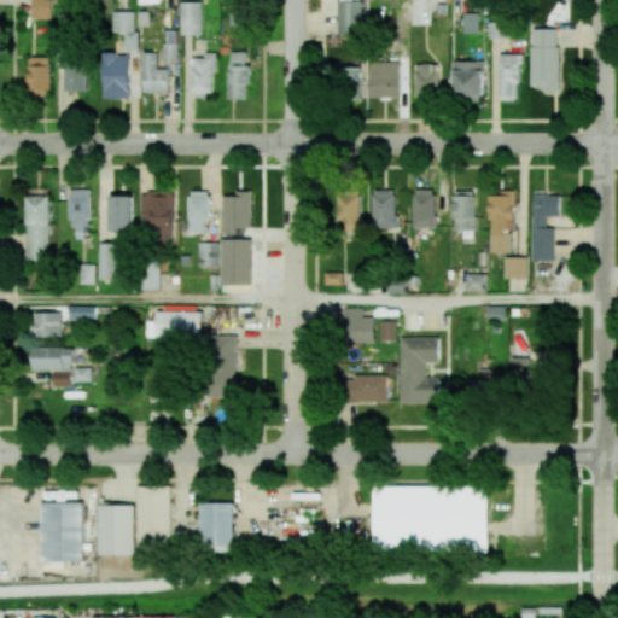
[(31,0),(31,18),(52,18),(52,0),(31,0)]
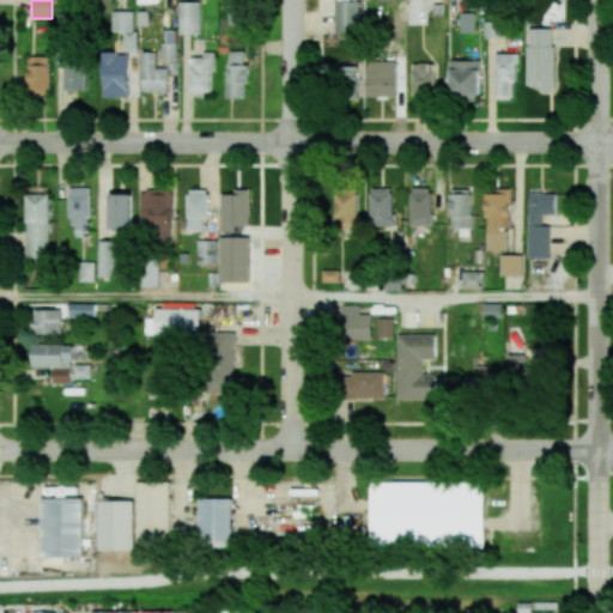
[(335,0),(337,34),(359,34),(358,0),(335,0)]
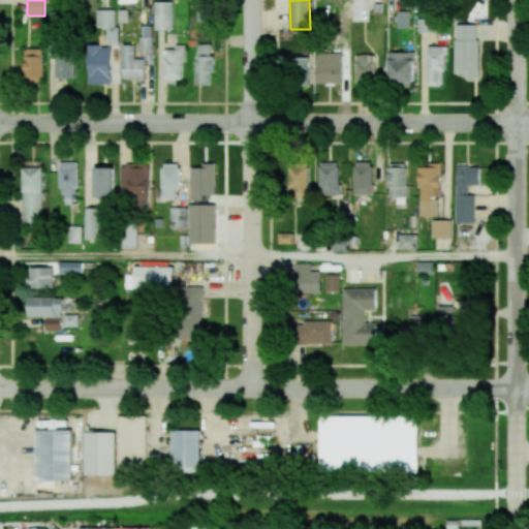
[(173,1),(154,1),(155,30),(174,30),(173,1)]
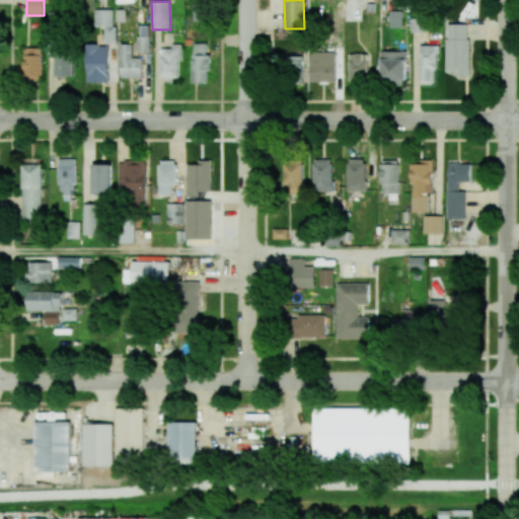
[(194,21),(206,21),(207,4),(194,4),(194,21)]
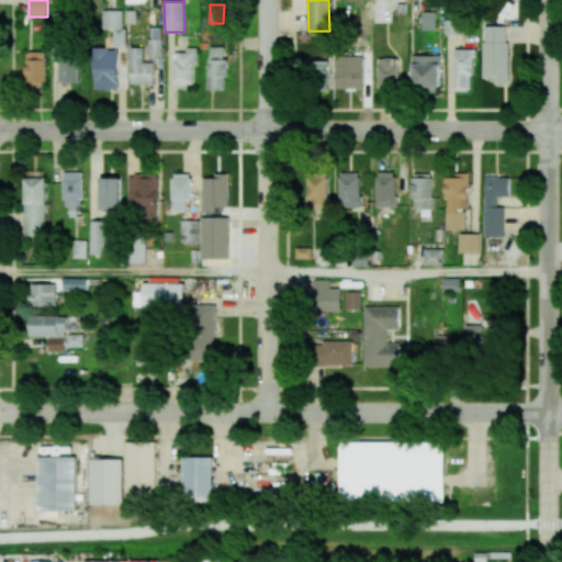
[(103,10),(103,29),(113,29),(113,46),(124,46),(124,10),(103,10)]
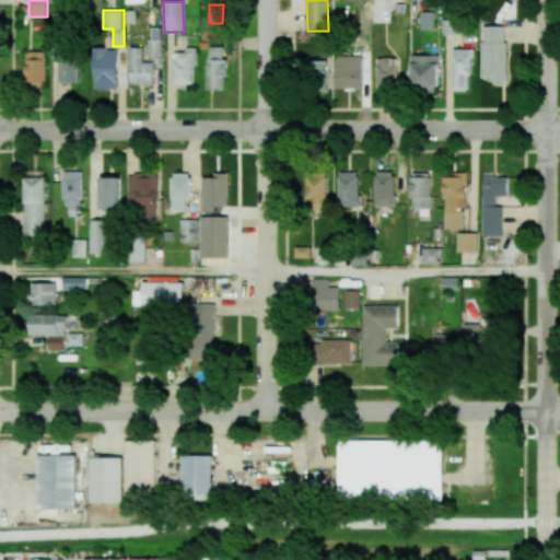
[(434,30),(434,12),(421,11),(420,28),(434,30)]
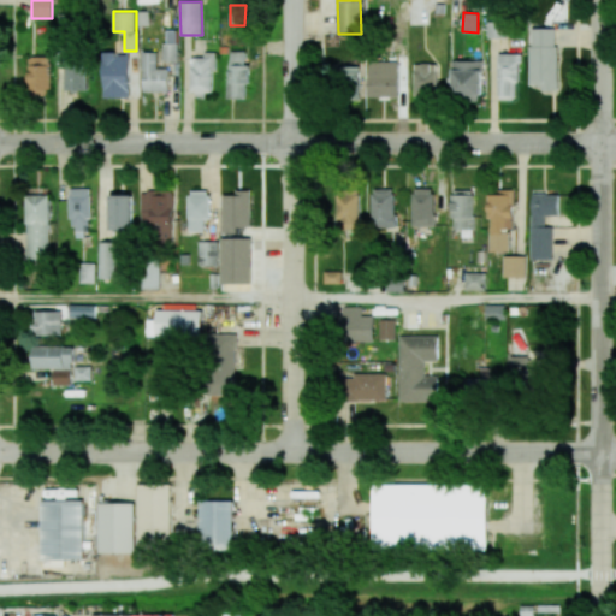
[(529,86),(542,86),(542,92),(557,92),(557,29),(529,28),(529,86)]
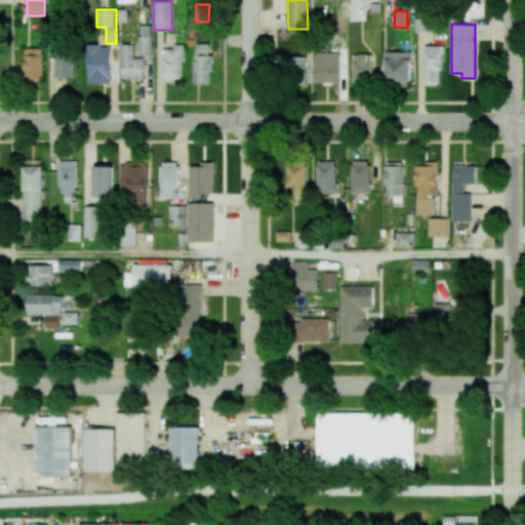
[(140,52),(151,52),(151,27),(140,26),(140,52)]
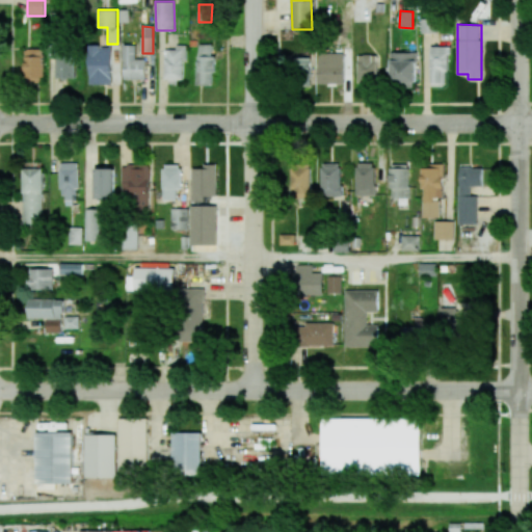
[(212,44),(197,44),(196,85),(214,85),(214,55),(212,55),(212,44)]
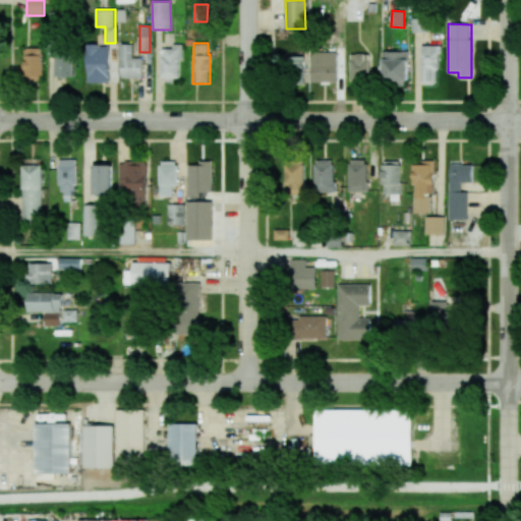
[(121,77),(142,77),(142,58),(133,58),(133,44),(121,44),(121,77)]
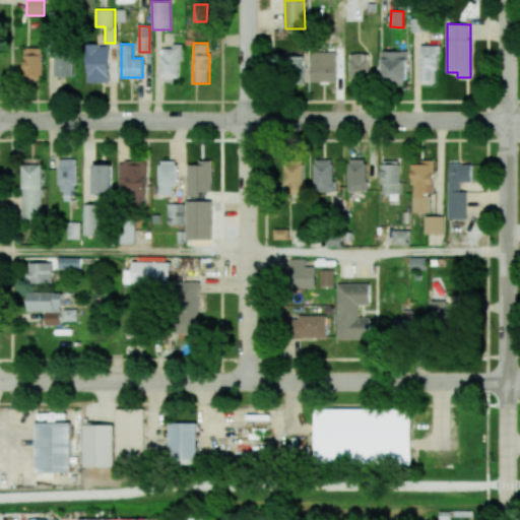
[(163,48),(161,80),(180,81),(181,45),(172,44),(172,49),(163,48)]
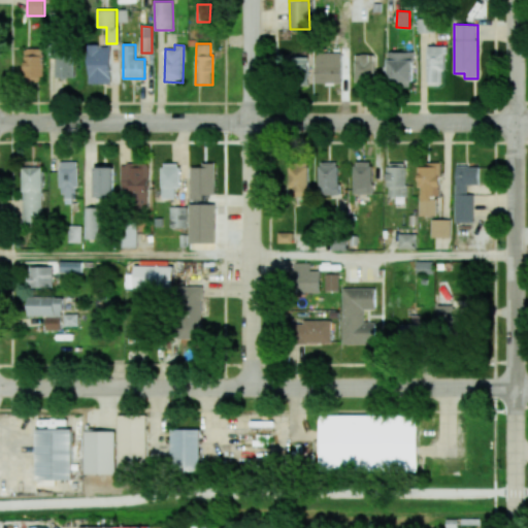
[(111,45),(90,45),(89,84),(110,84),(111,45)]
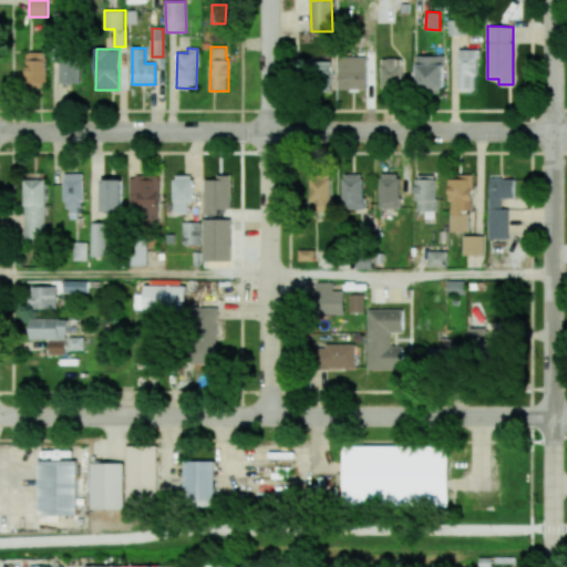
[(477,49),(459,49),(457,92),(476,92),(477,49)]
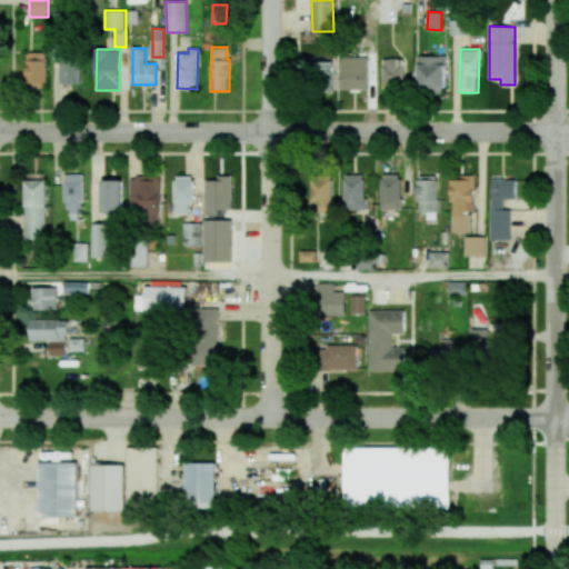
[(47,52),(27,52),(27,88),(47,88),(47,52)]
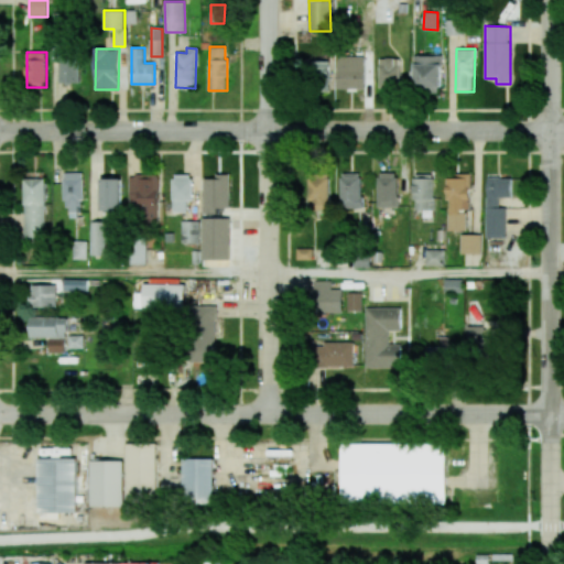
[(414,55),(413,91),(441,93),(442,56),(414,55)]
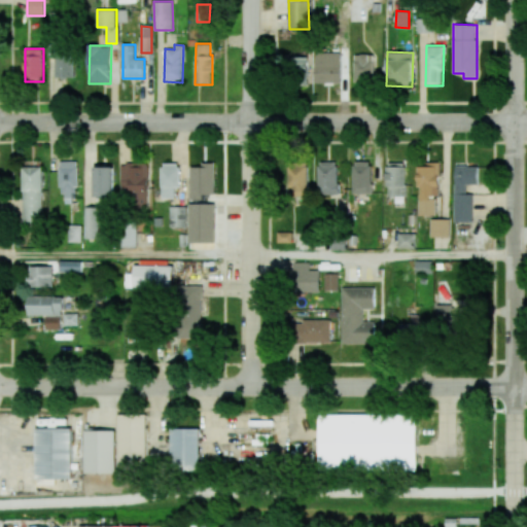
[(315,83),(341,82),(340,53),(314,53),(315,83)]
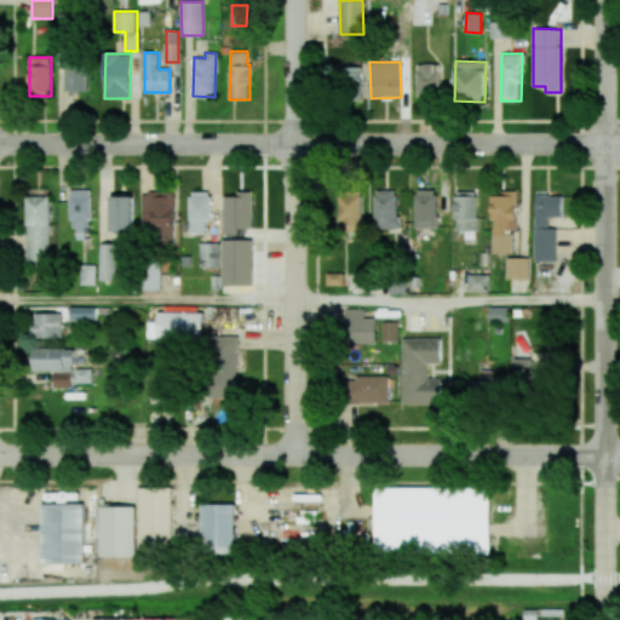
[(65,91),(87,91),(87,64),(65,64),(65,91)]
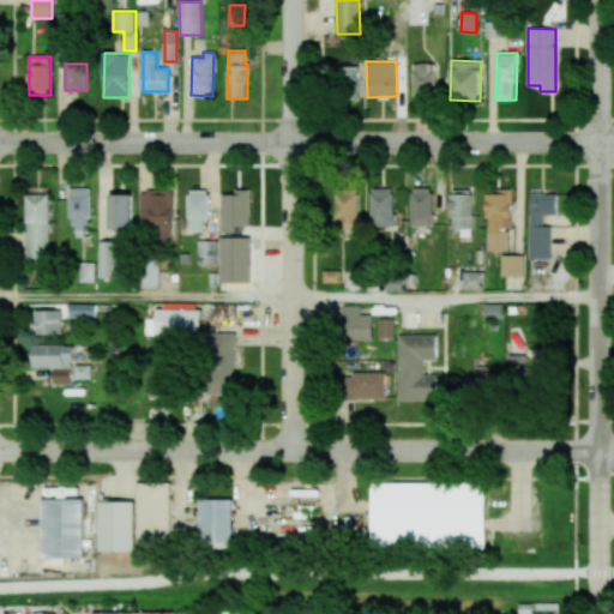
[(435,64),(413,64),(413,97),(435,96),(435,64)]
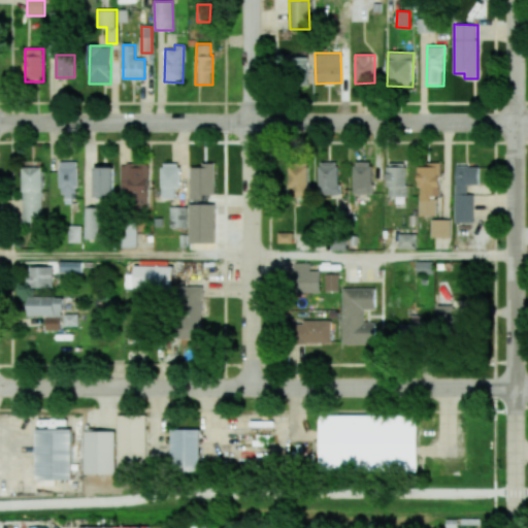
[(288,58),(290,76),(309,73),(307,56),(288,58)]
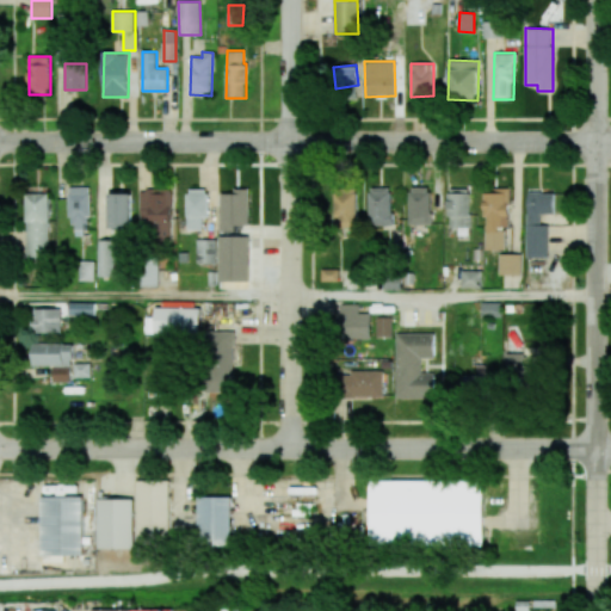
[(88,187),(71,186),(71,235),(88,235),(88,187)]
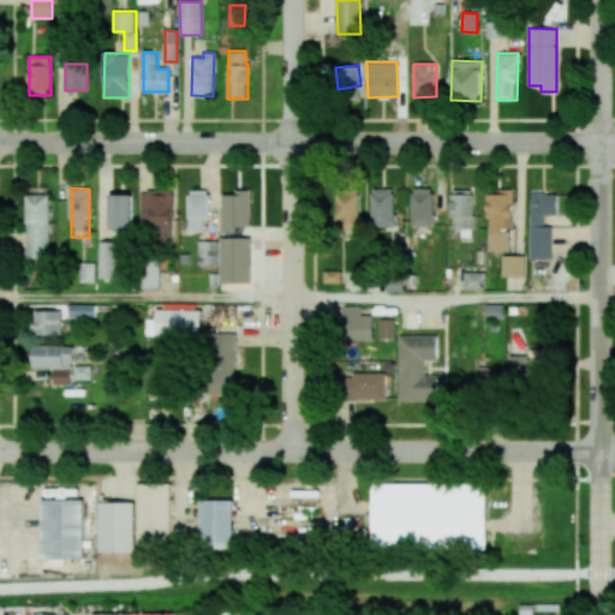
[(411,226),(433,226),(434,189),(412,187),(411,226)]
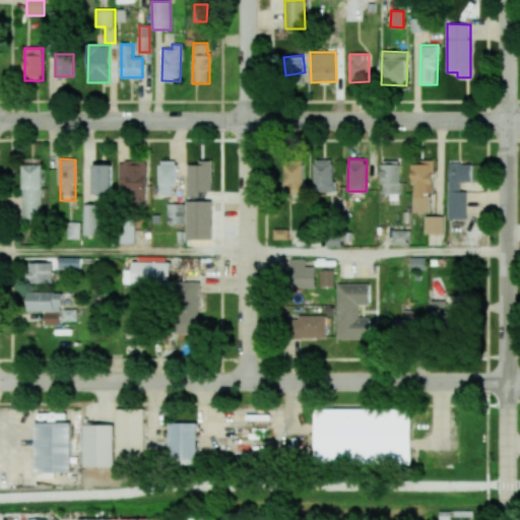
[(314,192),(334,192),(333,159),(314,159),(314,192)]
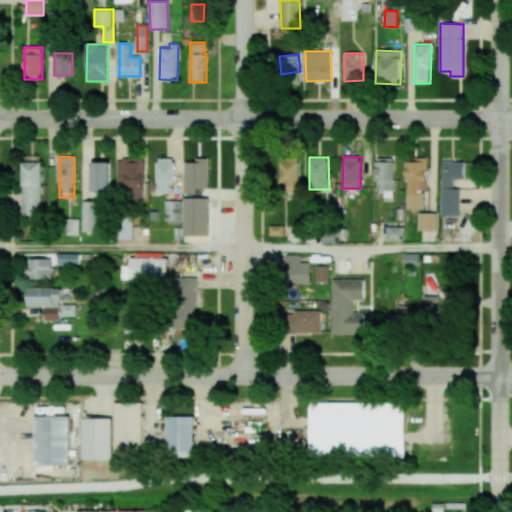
[(375,190),(394,190),(394,158),(376,157),(375,190)]
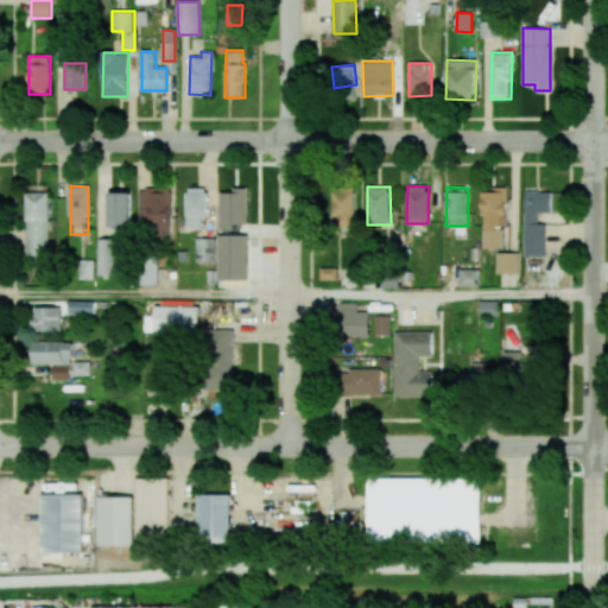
[(139,188),(138,238),(170,239),(170,189),(139,188)]
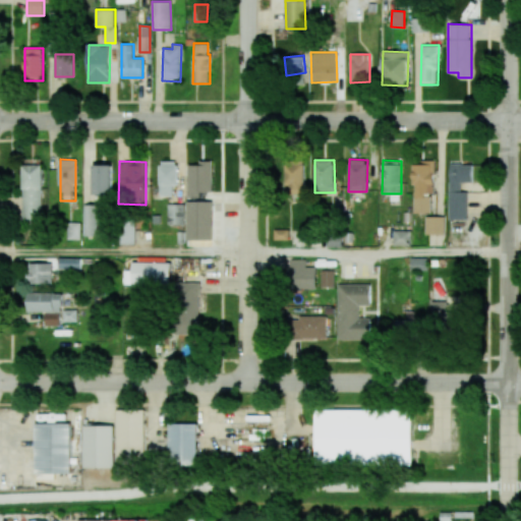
[(177,185),(177,161),(160,162),(160,195),(173,195),(173,185),(177,185)]
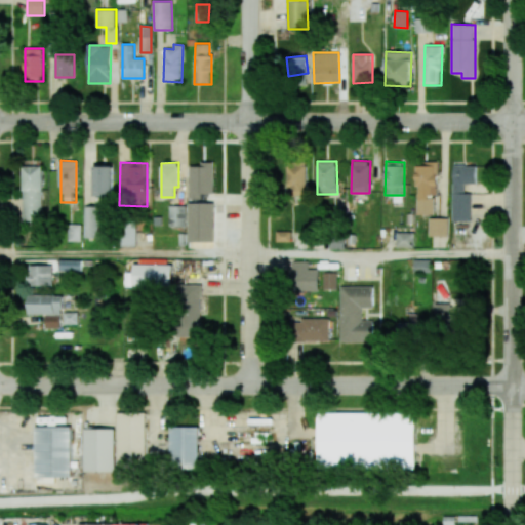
[(189,199),(202,199),(202,194),(214,194),(214,162),(201,162),(201,166),(190,166),(189,199)]
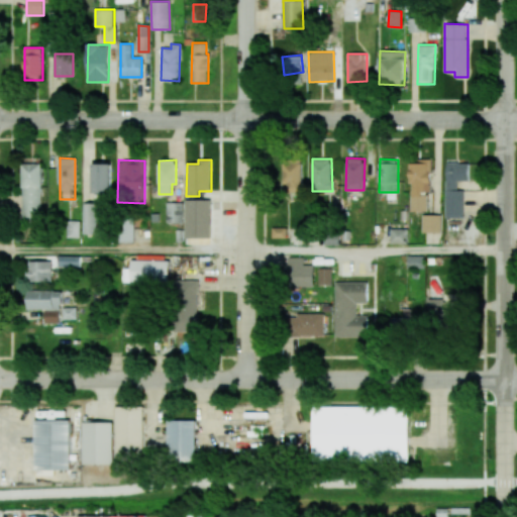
[(283,192),(302,192),(302,161),(283,160),(283,192)]
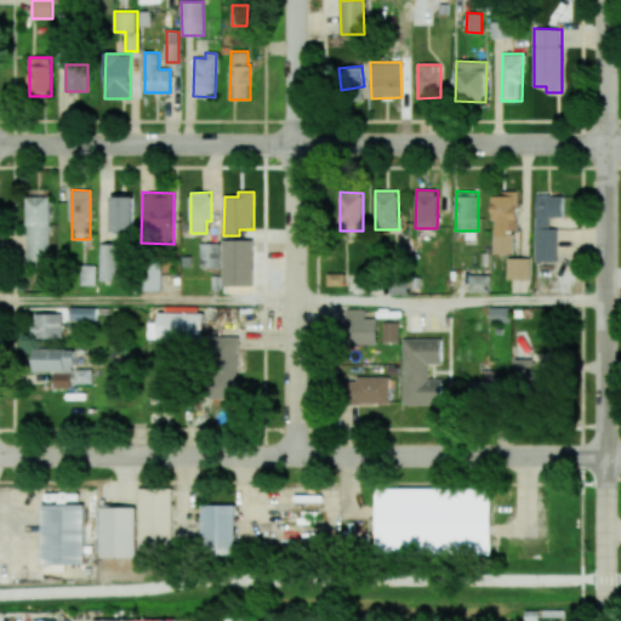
[(494,255),(513,254),(513,231),(518,231),(517,195),(491,197),(494,255)]
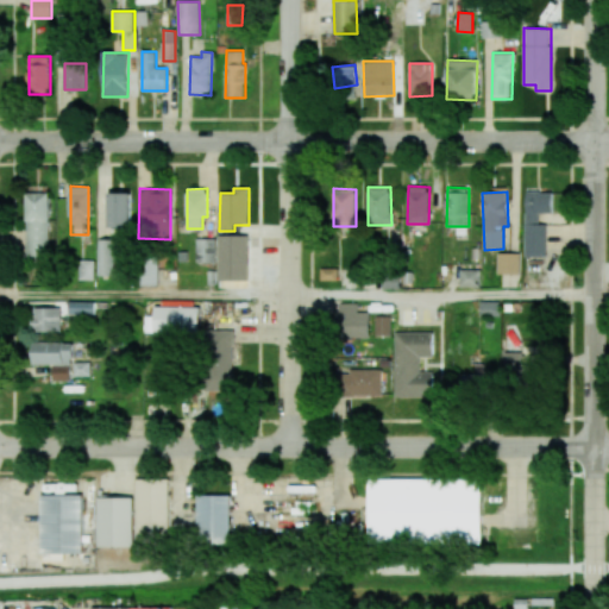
[(525,257),(546,257),(546,224),(538,224),(538,213),(552,213),(552,192),(526,192),(525,257)]
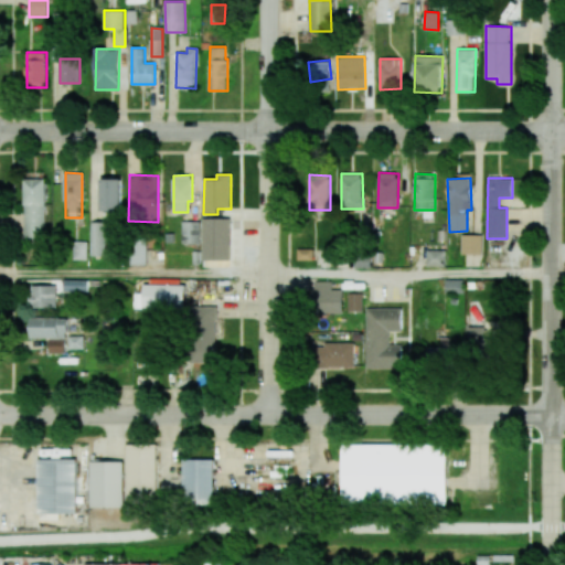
[(44,237),(45,179),(24,179),(23,236),(44,237)]
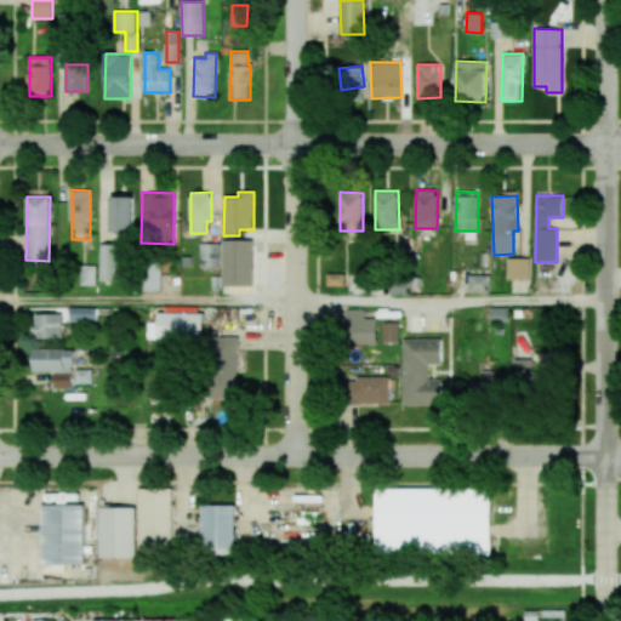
[(134,197),(110,197),(110,232),(132,232),(134,197)]
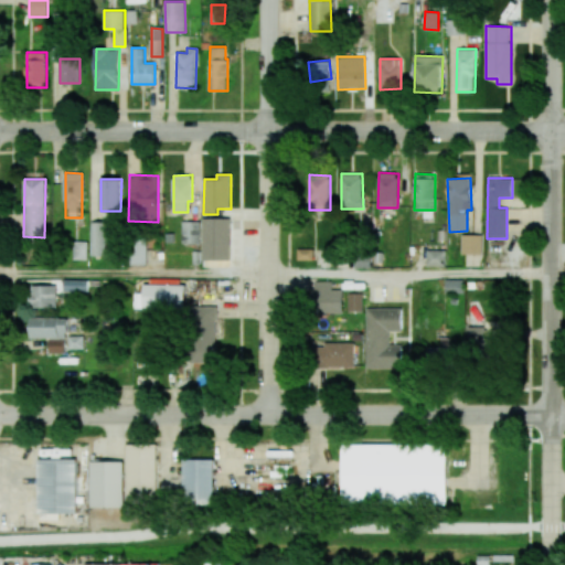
[(231,259),(231,219),(203,219),(203,259),(231,259)]
